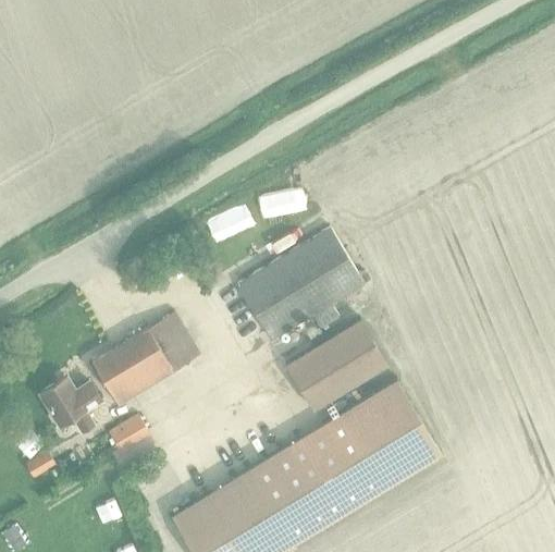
[(321,331),(341,320),(332,307),(366,286),(332,231),(238,287),(272,343),(313,318),(321,331)]
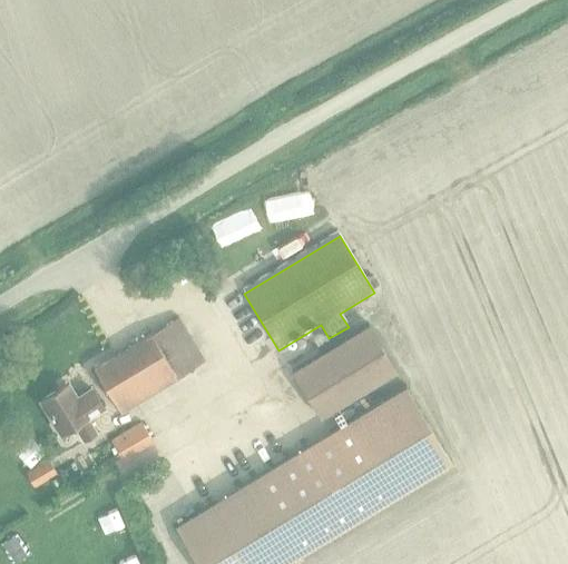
[(95,373),(120,416),(206,365),(180,322),(95,373)]
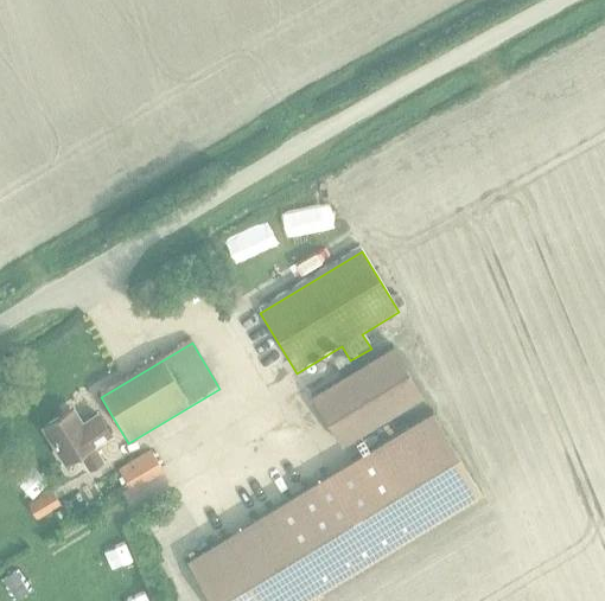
[(312,400),(343,448),(425,400),(395,351),(312,400)]
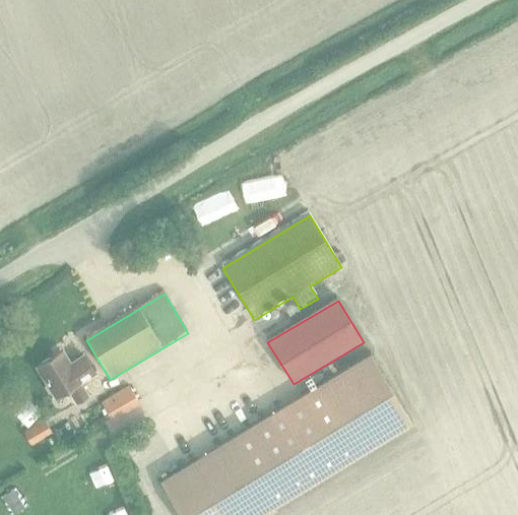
[(82,360),(70,367),(63,356),(39,370),(57,399),(68,392),(77,406),(87,400),(80,389),(94,380),(82,360)]
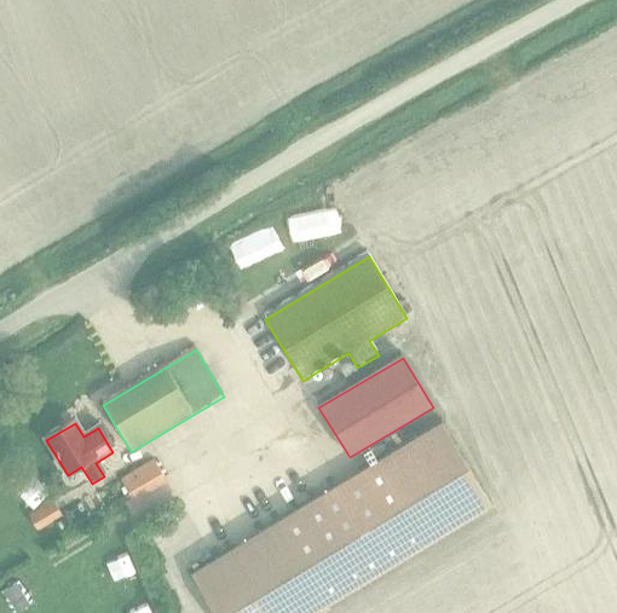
[(199,568),(224,612),(317,612),(494,508),(444,423),(199,568)]
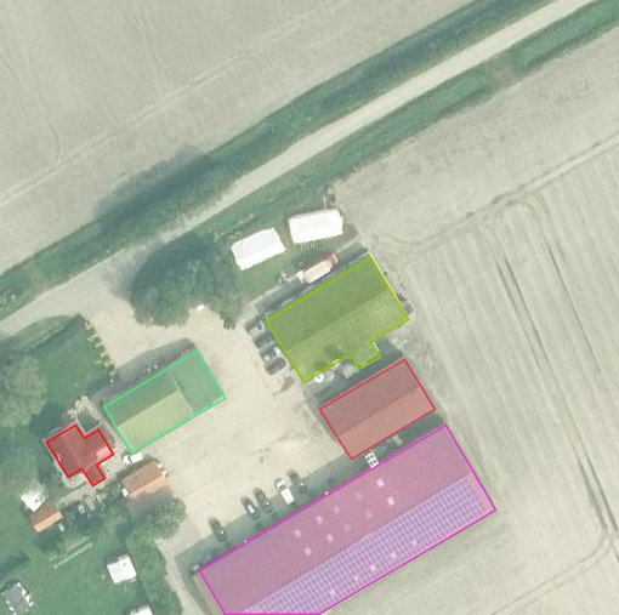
[(121,484),(135,505),(168,484),(155,463),(121,484)]
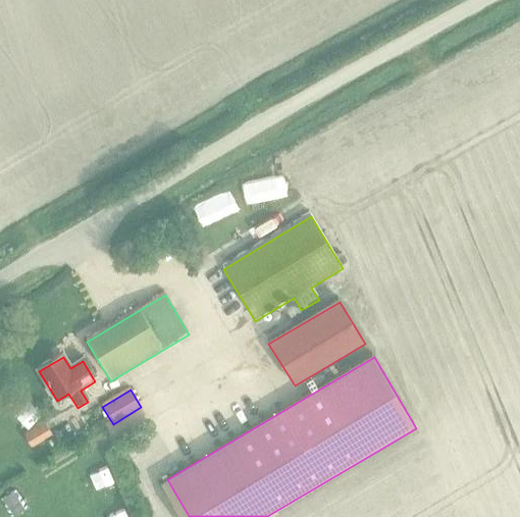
[(24,438),(33,451),(53,437),(46,425),(24,438)]
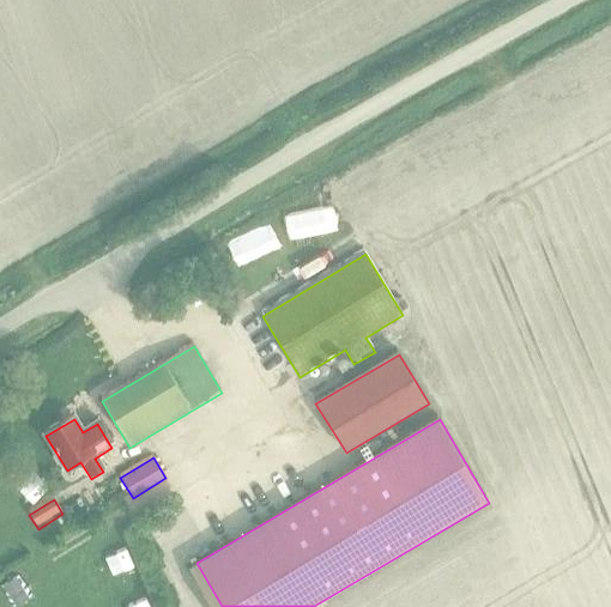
[(205,542),(228,541),(227,526),(204,527),(205,542)]
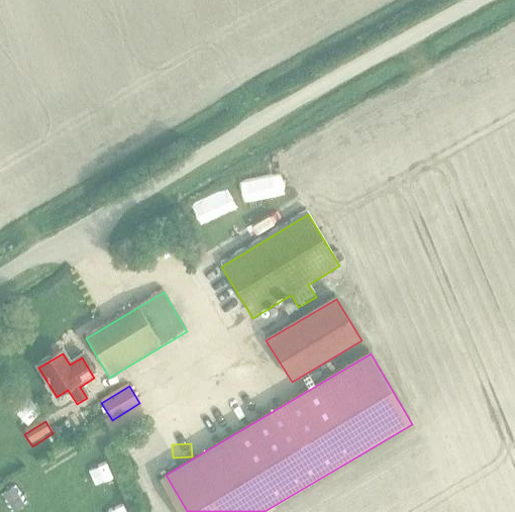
[(112,499),(116,511),(135,511),(130,493),(112,499)]
